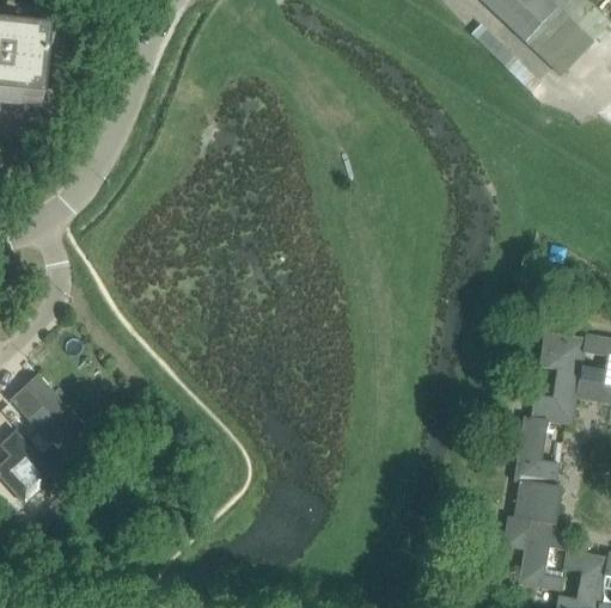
[(482,0),(538,53),(570,18),(593,40),(610,23),(610,20),(588,0),(482,0)]
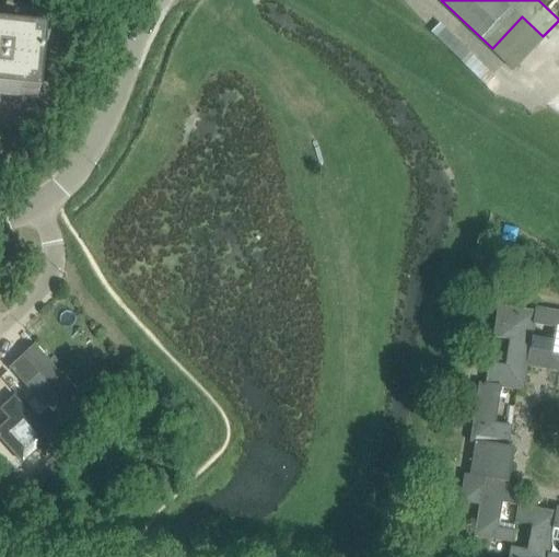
[(492,48),(513,67),(543,36),(522,16),(492,48)]
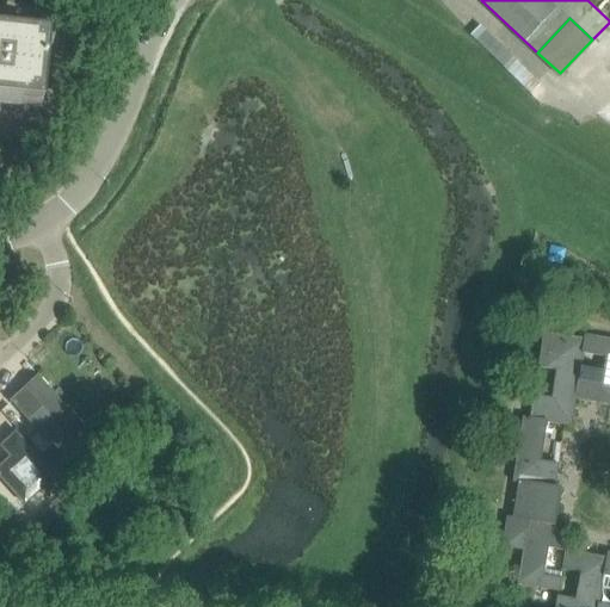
[(0,98),(43,104),(49,43),(0,38),(0,98)]
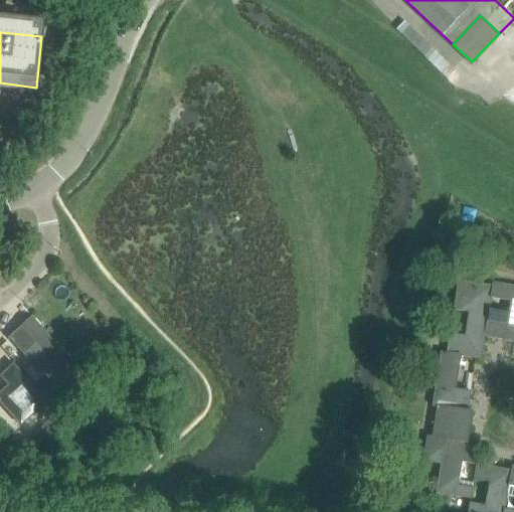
[(450,331),(447,350),(476,357),(476,356),(481,357),(482,357),(486,335),(490,306),(492,297),(495,281),(493,280),(492,284),(458,278),(453,308),(469,310),(465,334),(450,331)]
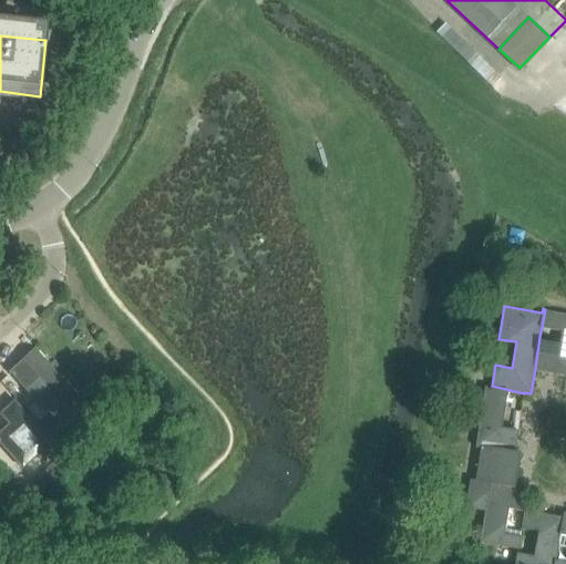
[(539,337),(535,369),(565,373),(565,313),(545,309),(542,327),(562,330),(561,340),(539,337)]
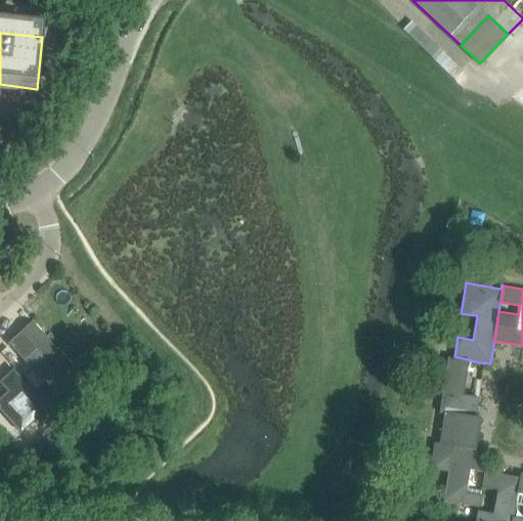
[(74,366),(33,320),(22,331),(2,349),(34,384),(45,373),(55,384),(74,366)]
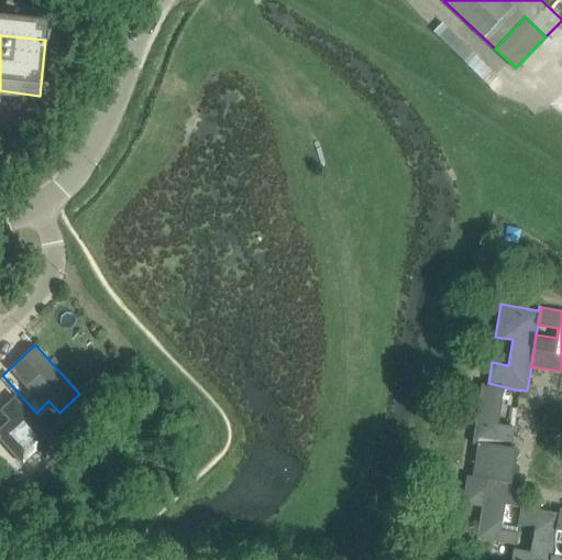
[(511,446),(520,391),(488,383),(488,384),(482,383),(473,439),(511,446)]
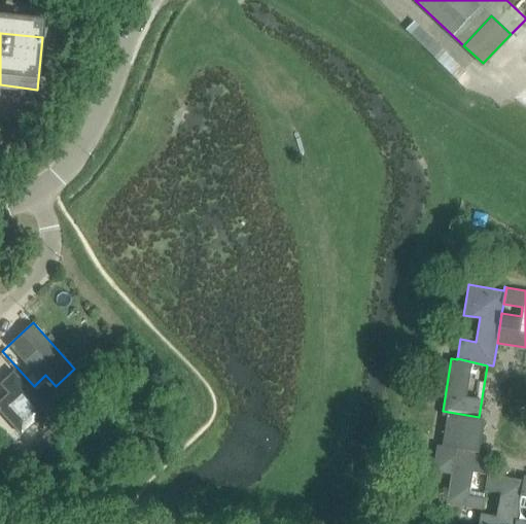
[(92,363),(81,373),(89,379),(97,372),(98,371),(92,363)]
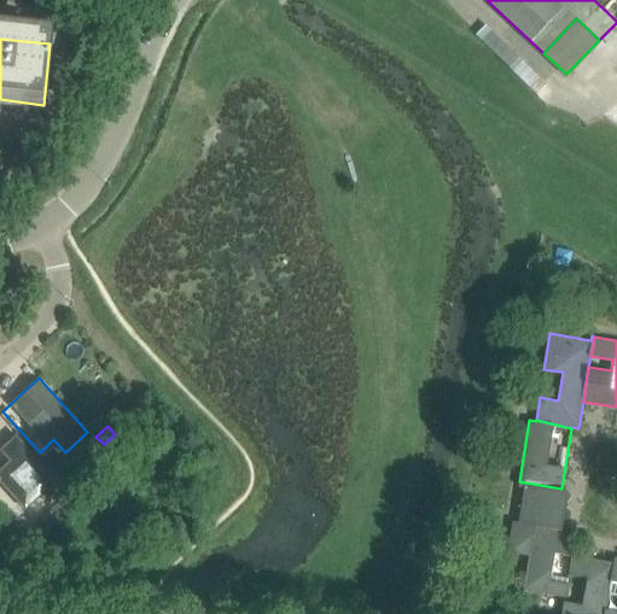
[(85,461),(104,444),(95,437),(93,433),(74,450),(85,461)]
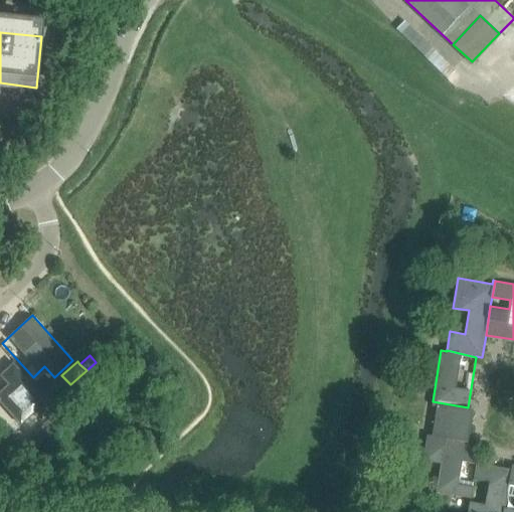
[(27,403),(38,393),(12,366),(0,376),(0,401),(29,433),(42,420),(27,403)]
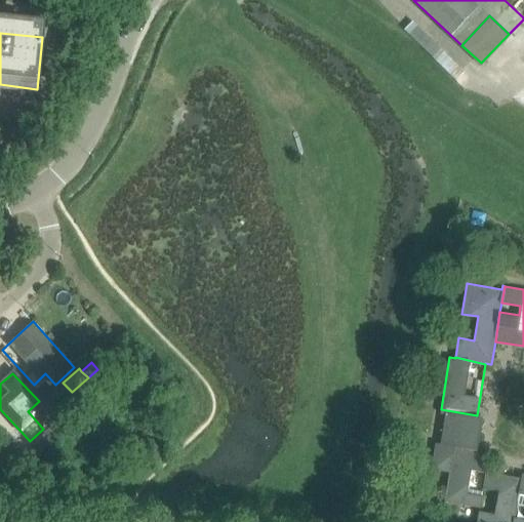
[(51,409),(63,399),(55,390),(45,379),(34,390),(51,409)]
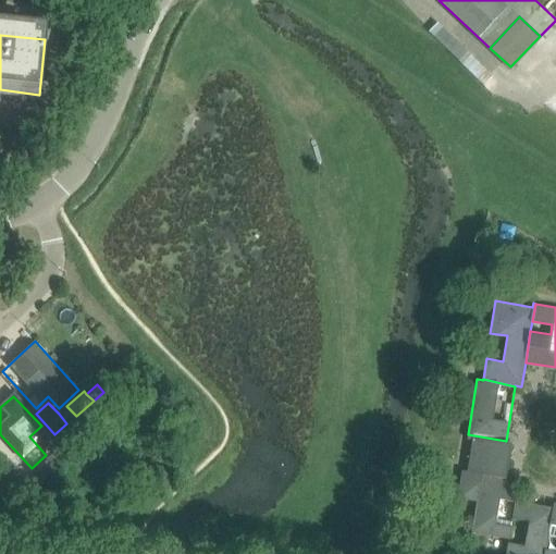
[(66,406),(59,414),(66,423),(68,423),(76,416),(66,406)]
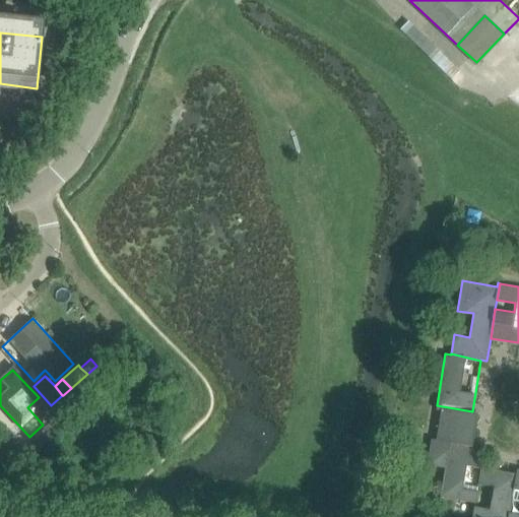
[(437,405),(436,408),(441,408),(438,429),(436,439),(449,441),(472,445),(473,435),(477,413),(472,412),(472,411),(437,405)]
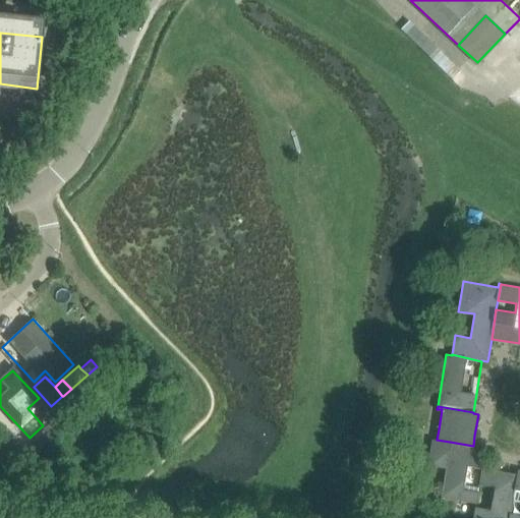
[(428,465),(445,467),(450,442),(438,440),(432,439),(428,465)]
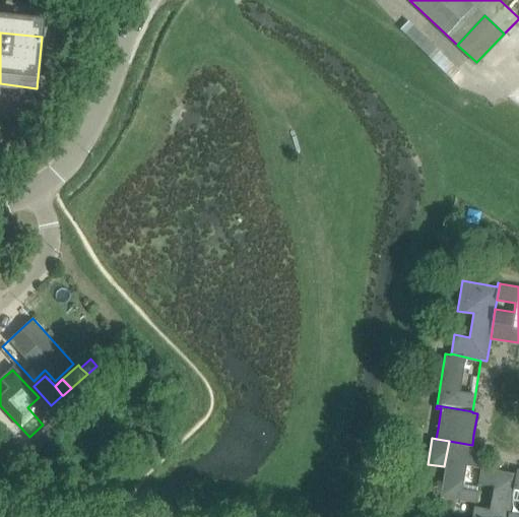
[(466,464),(481,467),(481,465),(485,447),(472,445),(449,441),(444,466),(445,467),(440,496),(474,502),(476,490),(463,488),(466,464)]
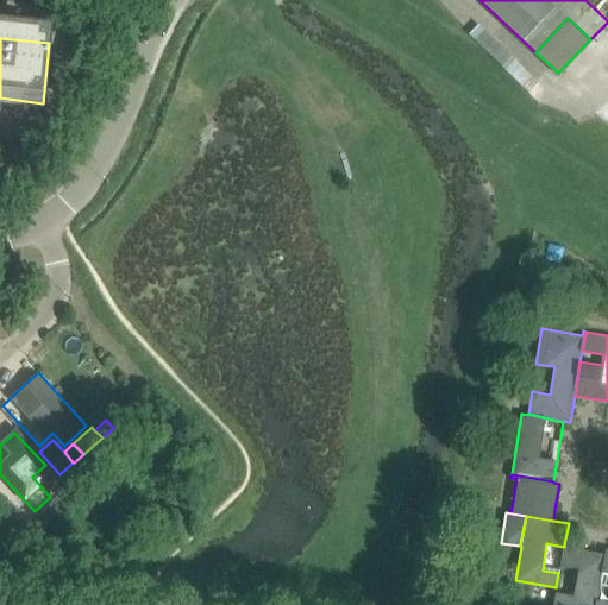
[(564,544),(564,547),(561,563),(580,567),(575,594),(558,592),(561,574),(558,573),(556,587),(557,587),(553,604),(558,604),(594,604),(596,598),(601,571),(605,553),(564,544)]
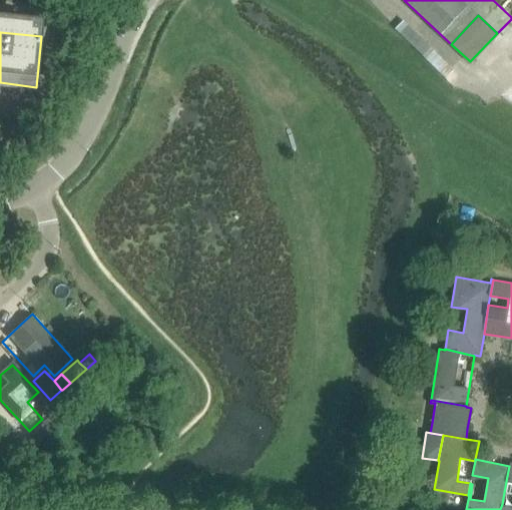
[(511,462),(510,462),(509,466),(506,481),(511,482),(511,506),(502,504),(500,509),(511,509),(511,462)]
